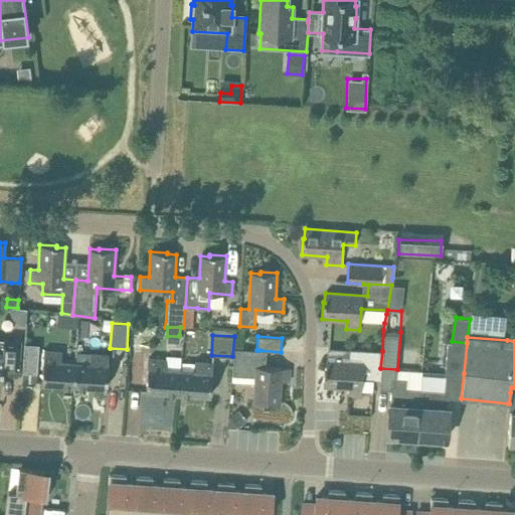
[(2,369),(18,370),(20,341),(0,339),(0,379),(1,380),(2,369)]
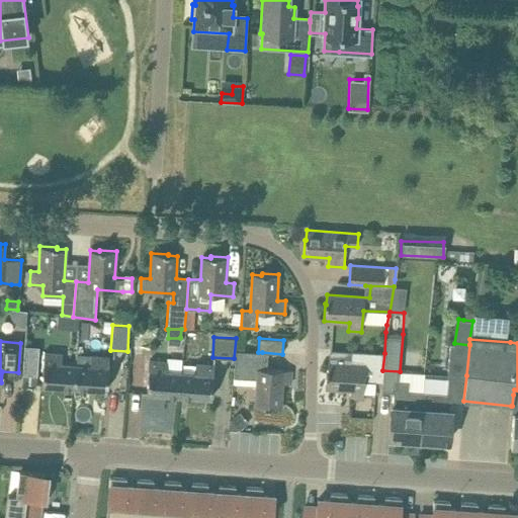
[(449,343),(447,374),(466,375),(469,345),(454,343),(449,343)]
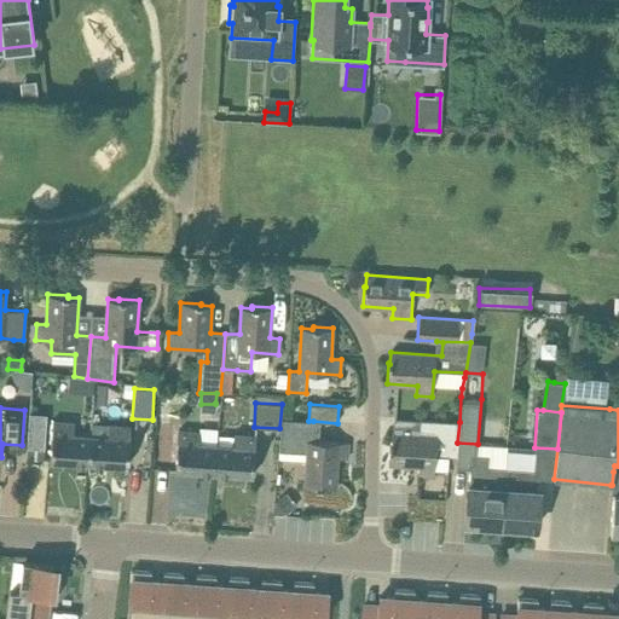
[(27,446),(27,449),(44,450),(46,412),(29,411),(28,431),(27,446)]
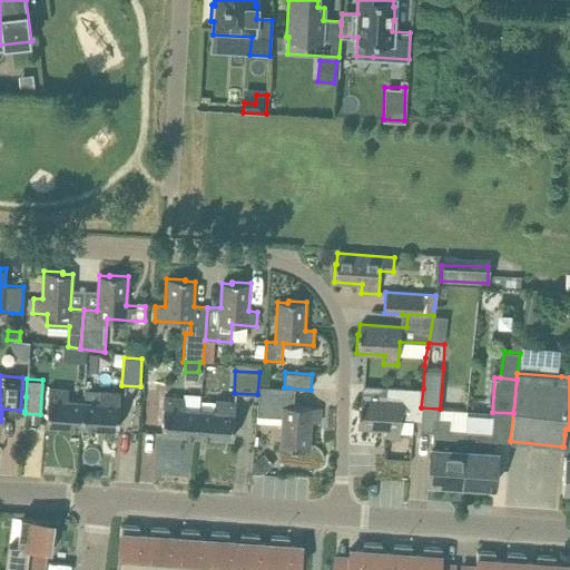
[(257,394),(256,415),(283,418),(281,446),(291,448),(291,449),(310,450),(311,422),(320,422),(321,408),(294,406),(294,401),(287,401),(287,389),(265,387),(258,386),(257,394)]
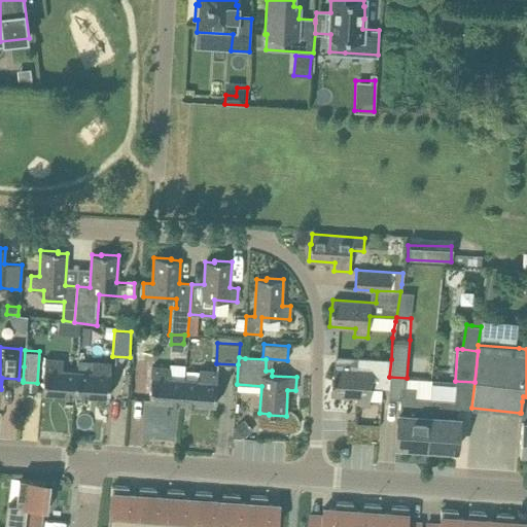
[(371,388),(382,389),(388,389),(389,377),(391,359),(357,357),(356,370),(334,369),(332,378),(331,378),(330,395),(356,396),(356,406),(370,406),(371,388)]
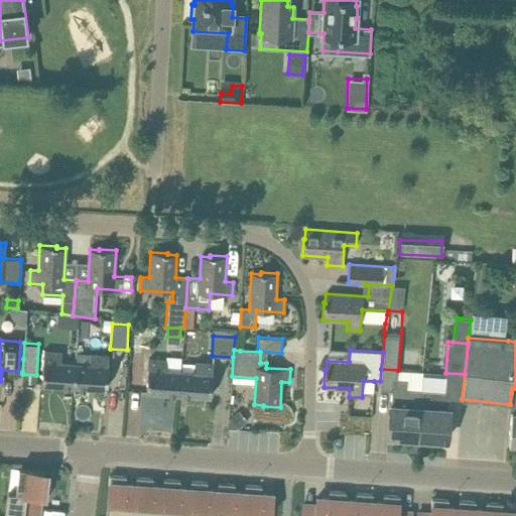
[(41,384),(74,386),(76,364),(60,363),(61,353),(43,352),(41,384)]
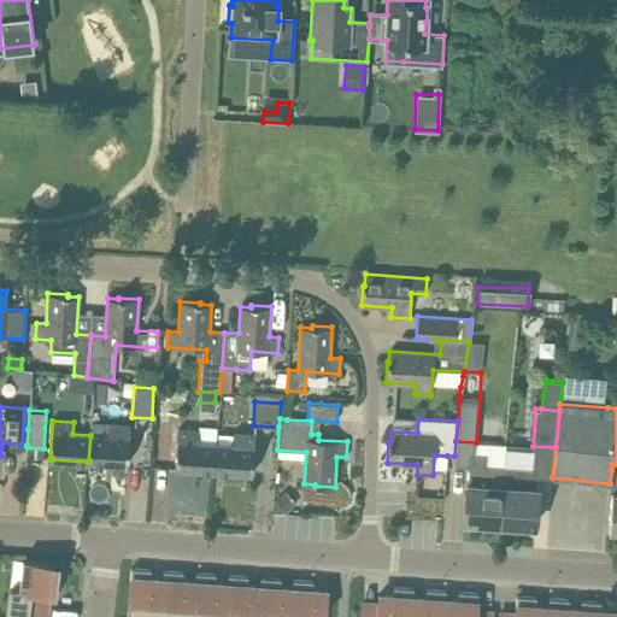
[(90,435),(88,462),(127,465),(129,425),(109,424),(107,436),(90,435)]
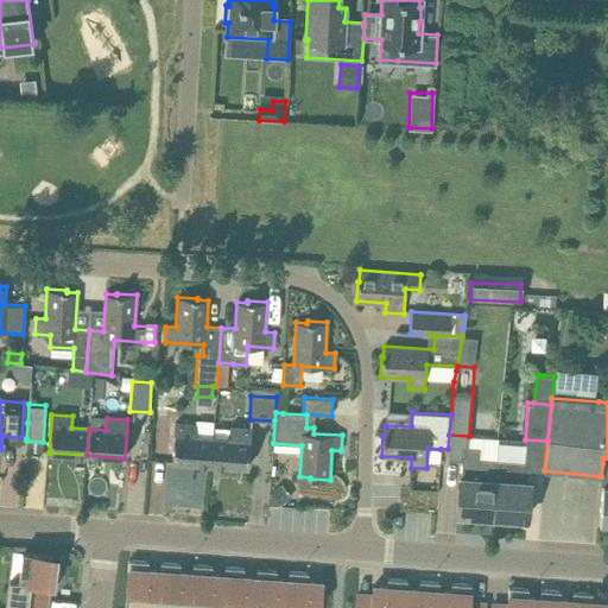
[(172,461),(210,464),(213,437),(196,436),(196,424),(175,423),(172,461)]
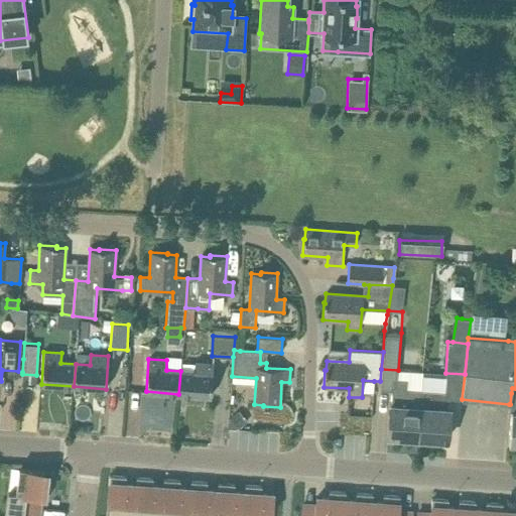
[(213,364),(196,362),(195,372),(180,371),(178,394),(211,396),(213,364)]
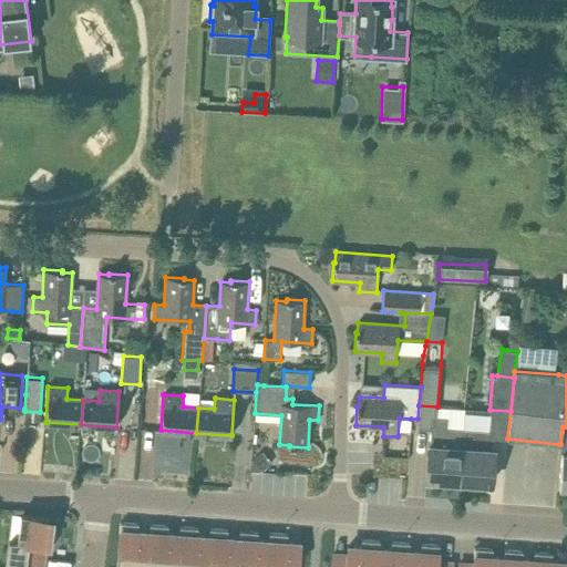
[(418,419),(418,429),(430,429),(430,444),(429,444),(426,478),(459,481),(463,429),(464,408),(437,406),(419,405),(418,419)]
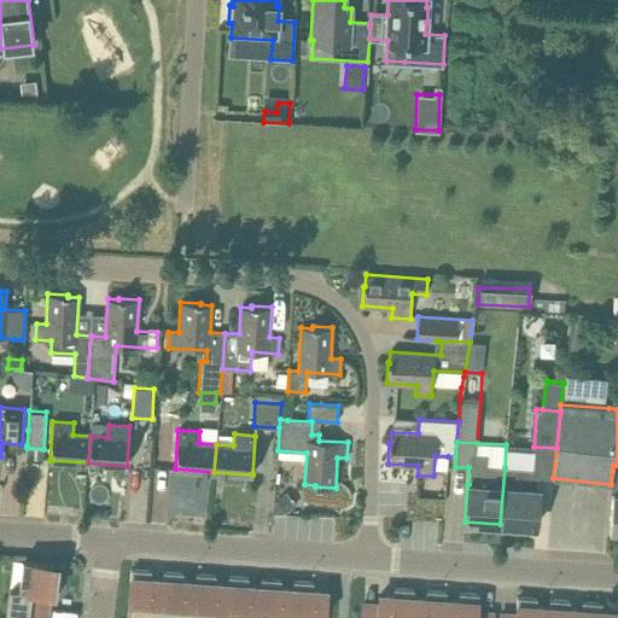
[(505,467),(500,524),(535,526),(538,490),(537,489),(537,477),(553,478),(557,448),(534,447),(532,470),(505,467)]
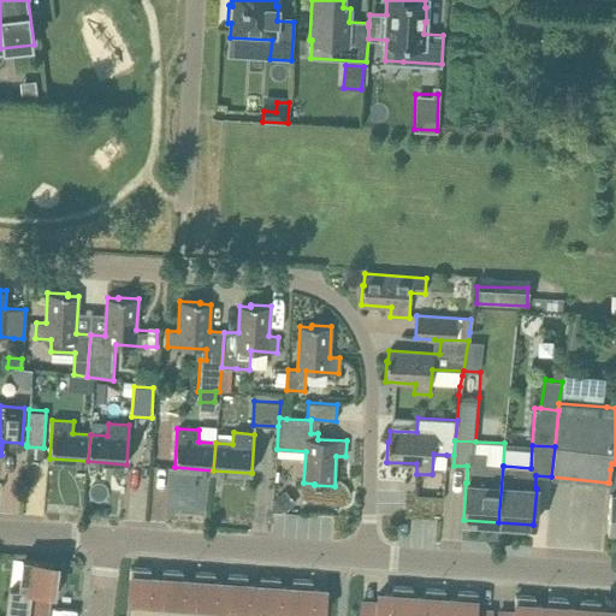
[(6,615),(11,615),(46,615),(49,592),(57,593),(60,572),(52,570),(53,562),(23,558),(19,587),(10,586),(6,615)]
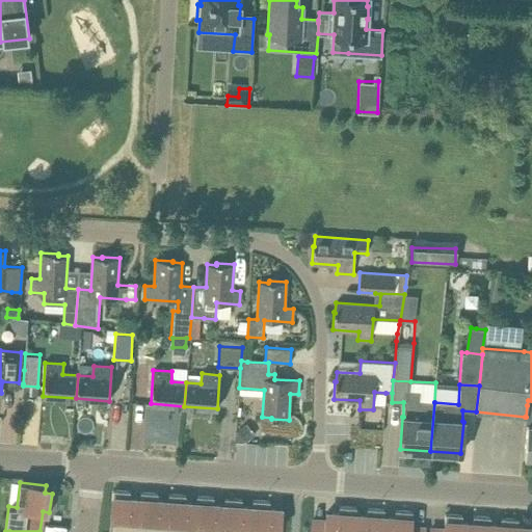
[(137,531),(140,500),(129,499),(130,491),(112,490),(109,531),(137,531)]
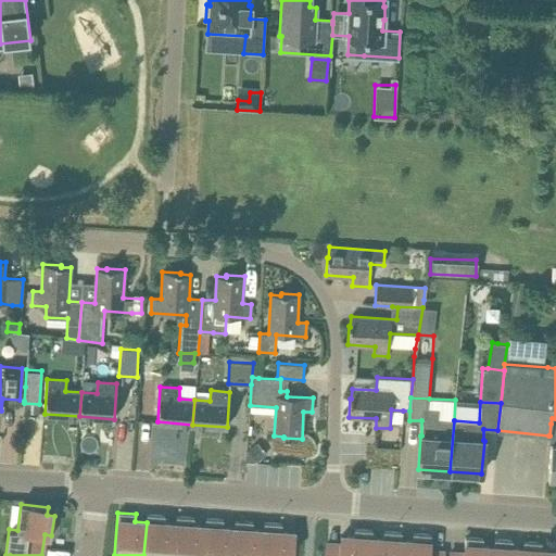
[(173,555),(176,525),(164,523),(165,516),(147,515),(147,522),(143,555),(173,555)]
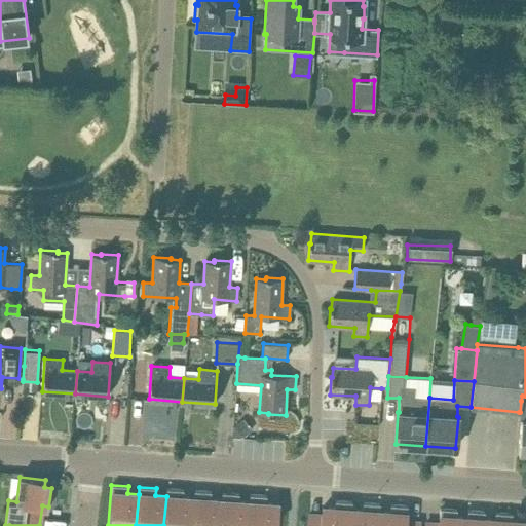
[(191,525),(194,498),(183,497),(184,490),(166,488),(166,496),(163,525),(191,525)]
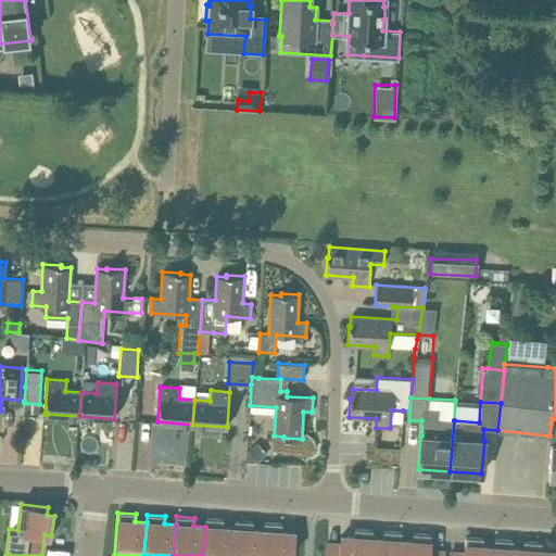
[(205,527),(202,555),(231,555),(234,529),(223,528),(224,520),(205,518),(205,527)]
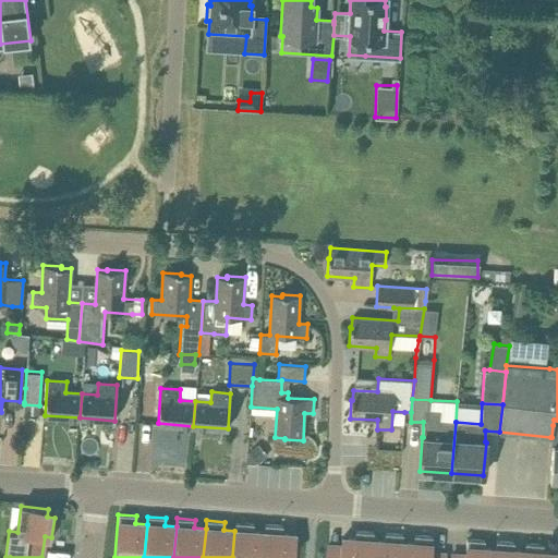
[(262,557),(264,533),(253,532),(254,524),(235,522),(234,531),(232,557),(262,557)]
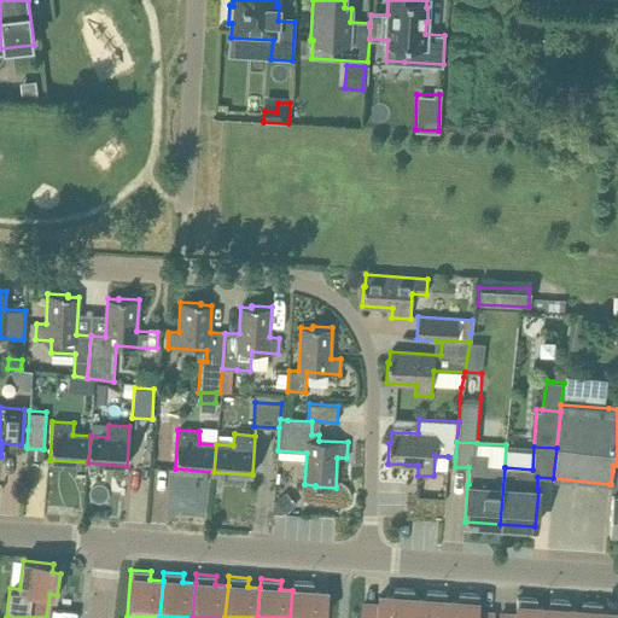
[(292,590),(290,617),(325,617),(327,593),(313,592),(314,583),(293,581),(292,590)]
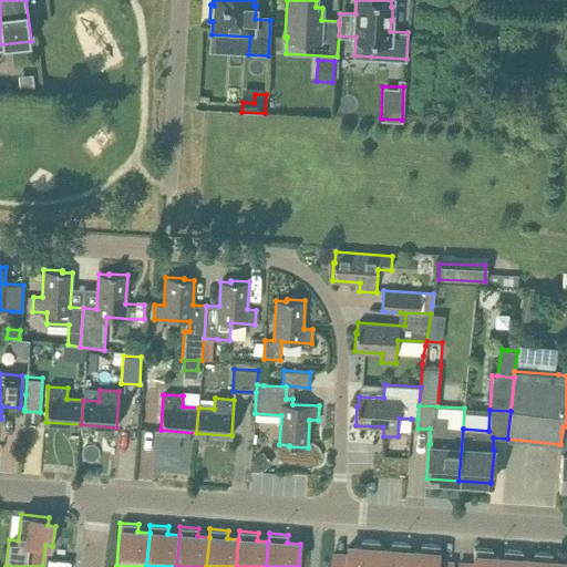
[(332,555),(331,566),(378,566),(379,549),(380,540),(361,539),(361,548),(348,547),(347,556),(332,555)]
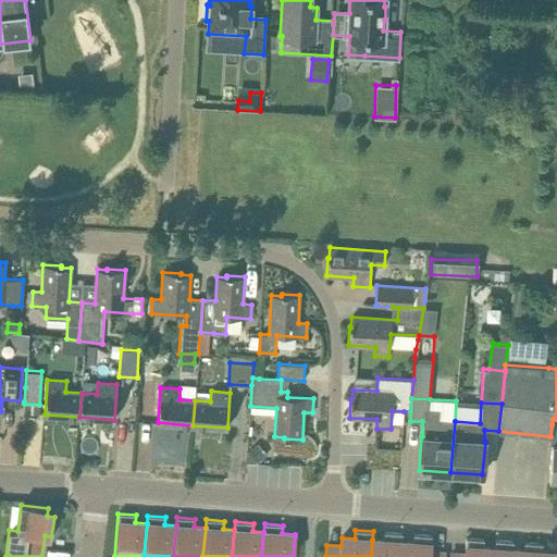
[(384,541),(372,540),(371,556),(400,556),(401,542),(403,533),(384,532),(384,541)]
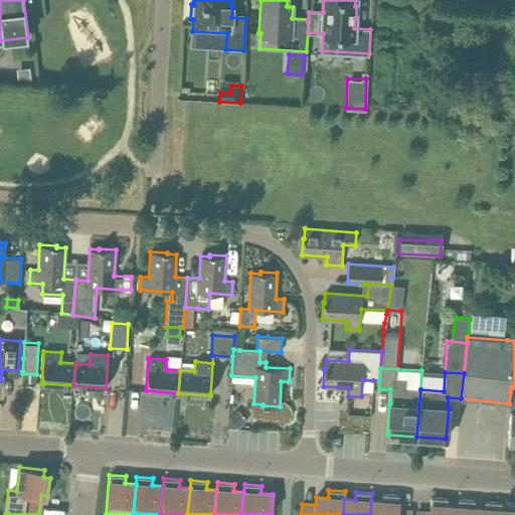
[(410,514),(411,512),(397,511),(399,495),(382,494),(382,502),(371,501),(370,514),(410,514)]
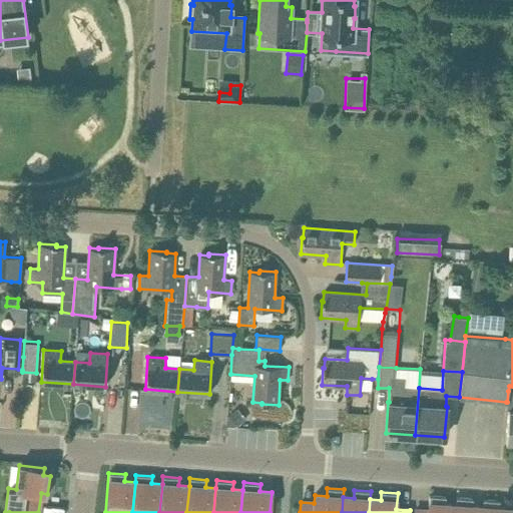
[(454,512),(456,505),(445,504),(446,497),(429,496),(428,511),(415,510),(414,512),(454,512)]
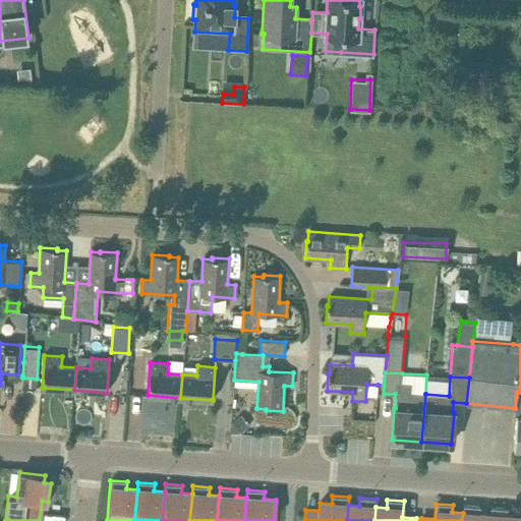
[(463,506),(463,513),(461,520),(489,520),(490,515),(479,514),(480,507),(463,506)]
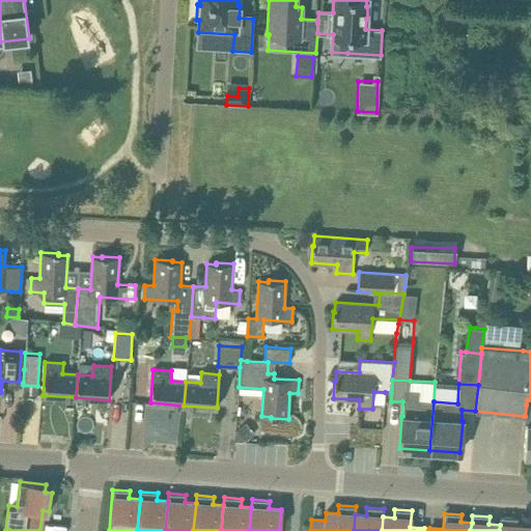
[(500,516),(500,525),(499,530),(528,530),(529,527),(516,526),(518,519),(500,516)]
